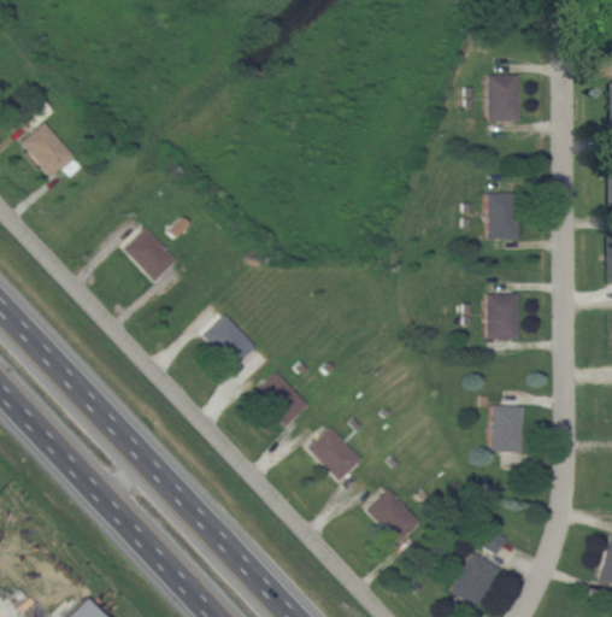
[(519,72),(488,72),(489,118),(519,118),(519,72)]
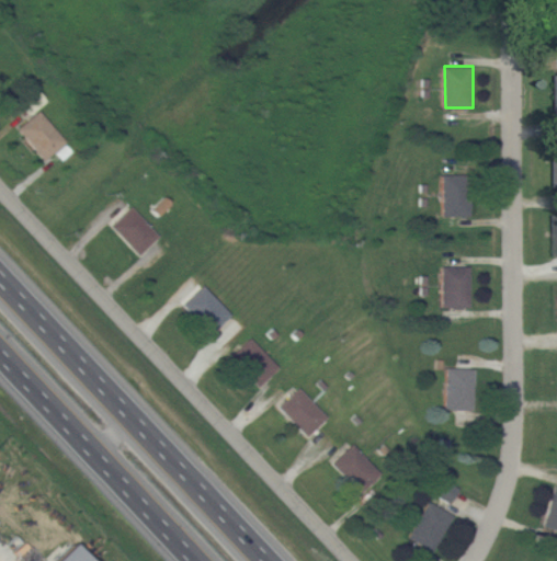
[(47,159),(68,141),(42,110),(21,127),(47,159)]
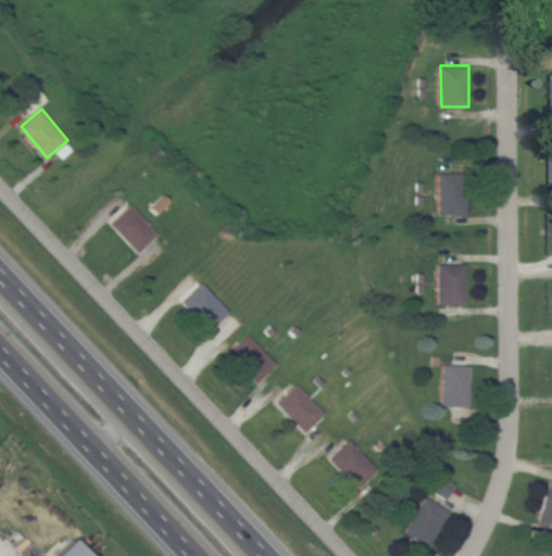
[(467,213),(467,173),(441,173),(440,213),(467,213)]
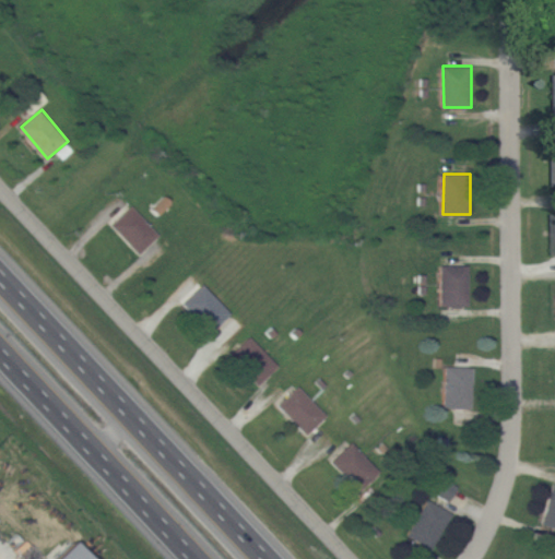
[(161,235),(132,205),(113,224),(141,254),(161,235)]
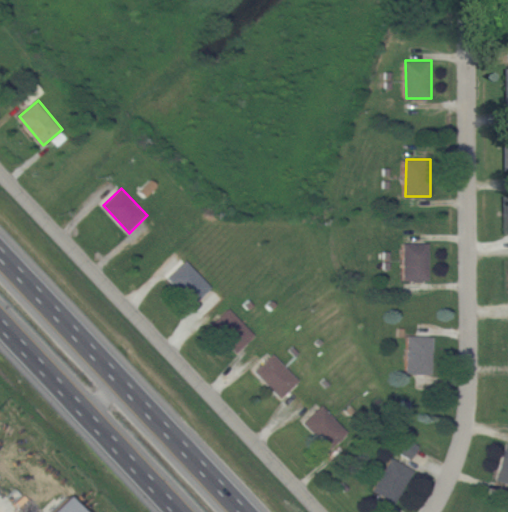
[(430,242),(404,243),(405,280),(431,279),(430,242)]
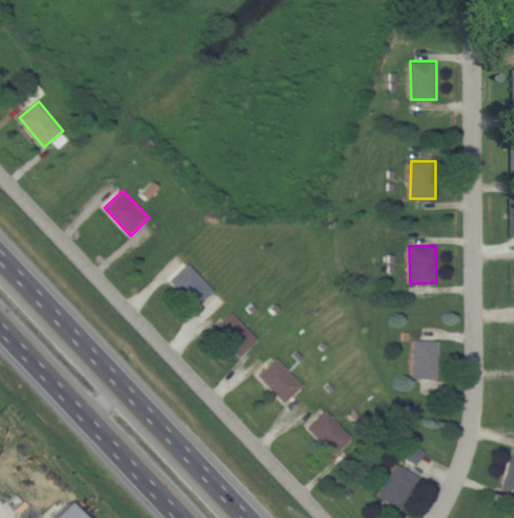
[(197,308),(217,290),(190,262),(171,280),(197,308)]
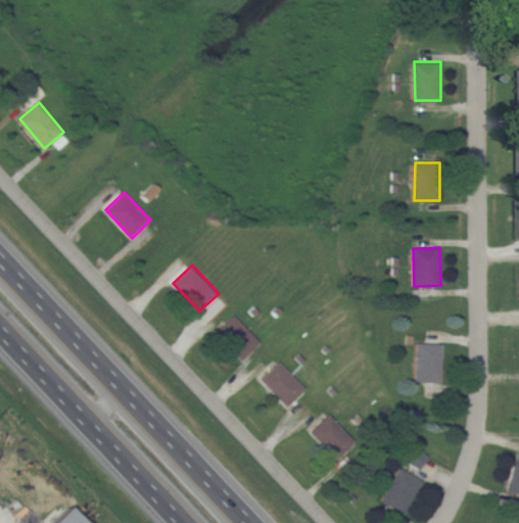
[(263,341),(236,314),(218,331),(244,359),(263,341)]
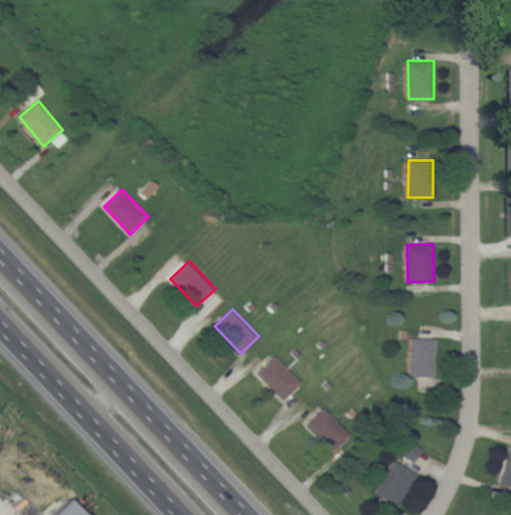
[(437,376),(438,338),(411,337),(410,375),(437,376)]
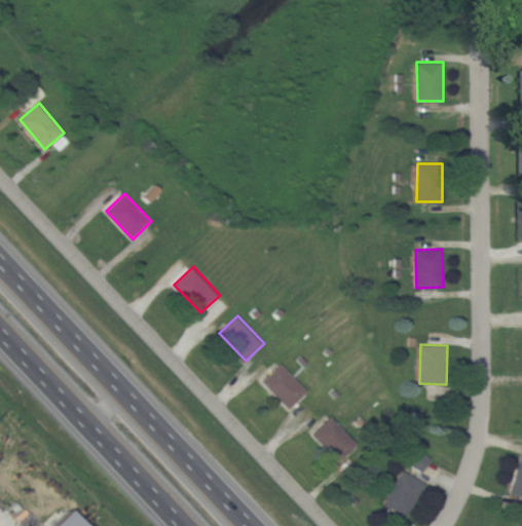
[(290,409),(308,390),(282,363),(263,381),(290,409)]
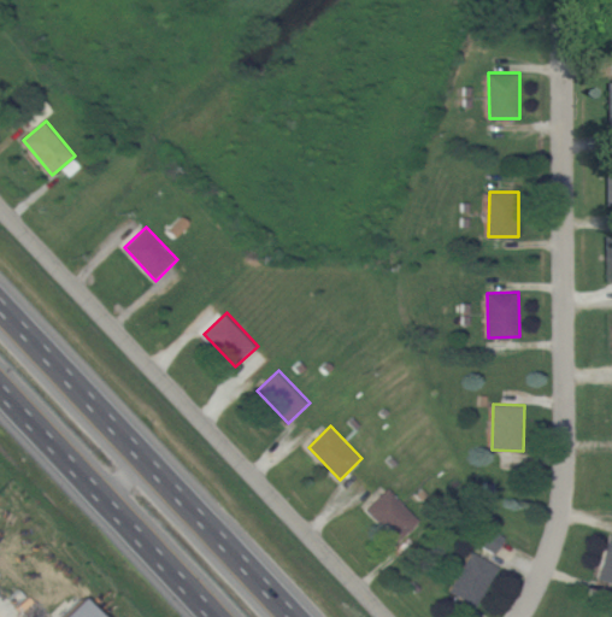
[(422,521),(390,488),(369,509),(399,541),(422,521)]
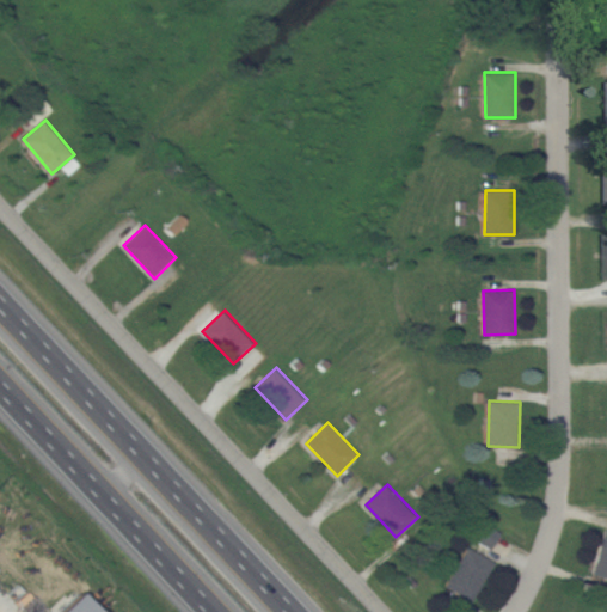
[(494,549),(502,532),(483,522),(474,538),(494,549)]
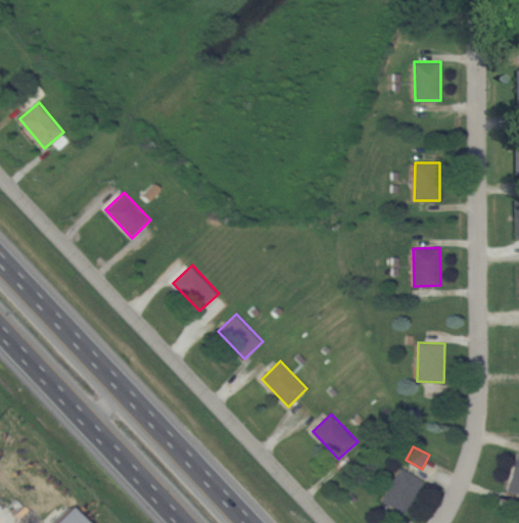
[(508,489),(518,492),(518,459),(508,489)]
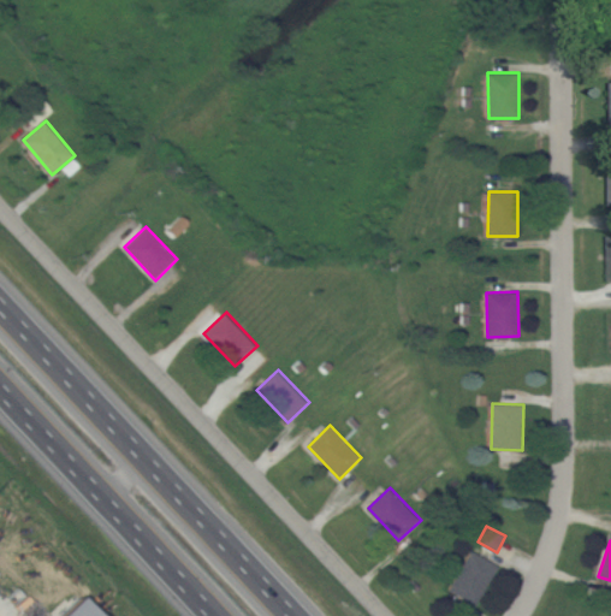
[(499,566),(473,550),(451,590),(478,605),(499,566)]
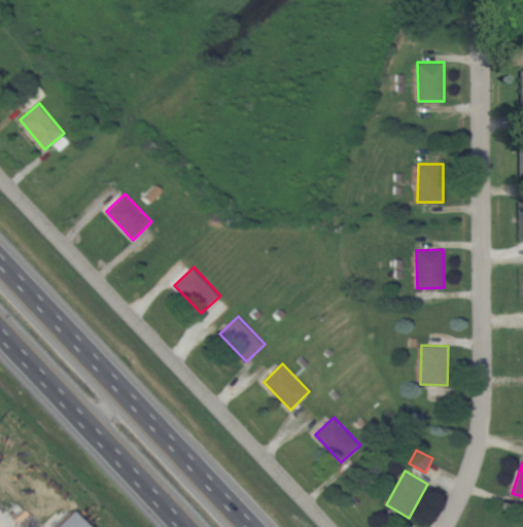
[(90,526),(73,508),(53,526),(90,526)]
